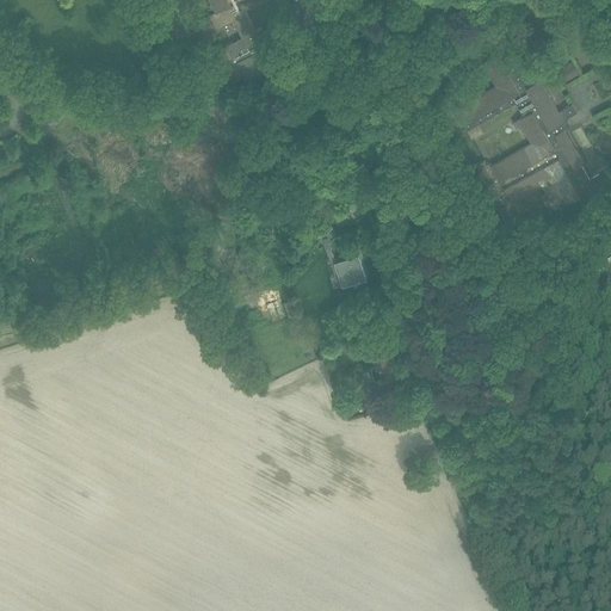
[(155,0),(180,48),(234,20),(242,37),(213,53),(228,84),(245,75),(246,78),(261,71),(261,73),(279,63),(261,28),(255,30),(246,11),(265,0),(155,0)]
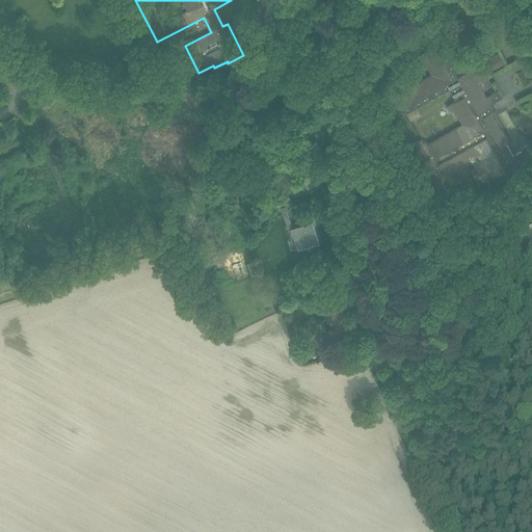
[(460,45),(466,41),(459,28),(441,38),(447,51),(439,55),(433,47),(421,54),(432,74),(394,96),(401,108),(403,107),(406,113),(449,89),(456,101),(452,103),(463,124),(429,143),(428,143),(429,144),(428,144),(427,142),(425,142),(424,142),(422,139),(415,143),(436,187),(445,183),(444,181),(445,181),(446,179),(445,176),(446,176),(447,177),(447,176),(473,161),(477,168),(472,170),(481,188),(489,183),(487,179),(493,176),(494,177),(506,170),(504,167),(508,165),(512,173),(531,161),(531,148),(530,143),(522,149),(523,151),(513,155),(507,143),(508,142),(488,107),(491,105),(490,104),(503,97),(499,89),(498,89),(499,90),(486,98),(471,69),(461,74),(455,62),(467,56),(460,45)]
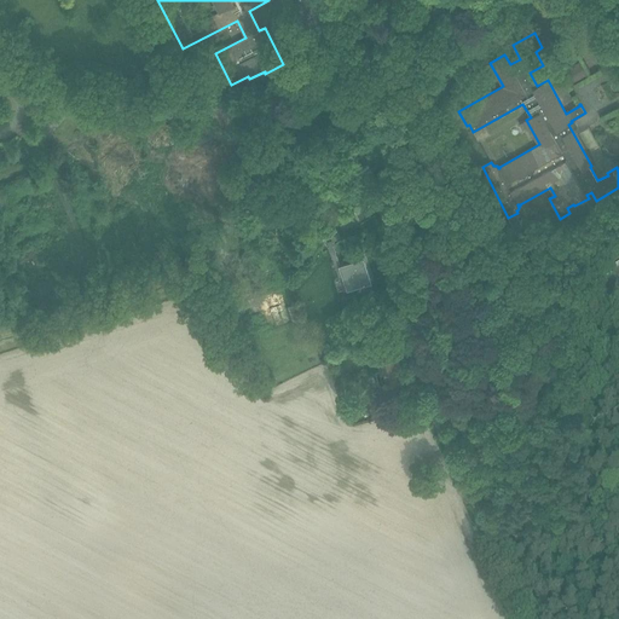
[(567,69),(573,80),(586,73),(580,62),(567,69)]
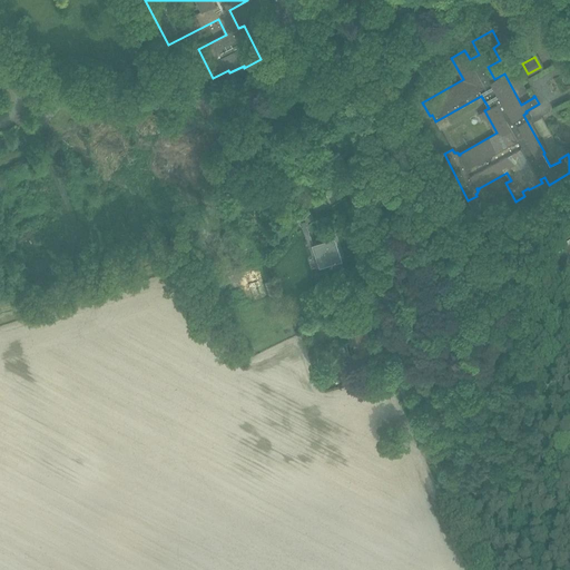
[(314,218),(307,207),(293,216),(301,227),(305,224),(308,222),(314,218)]
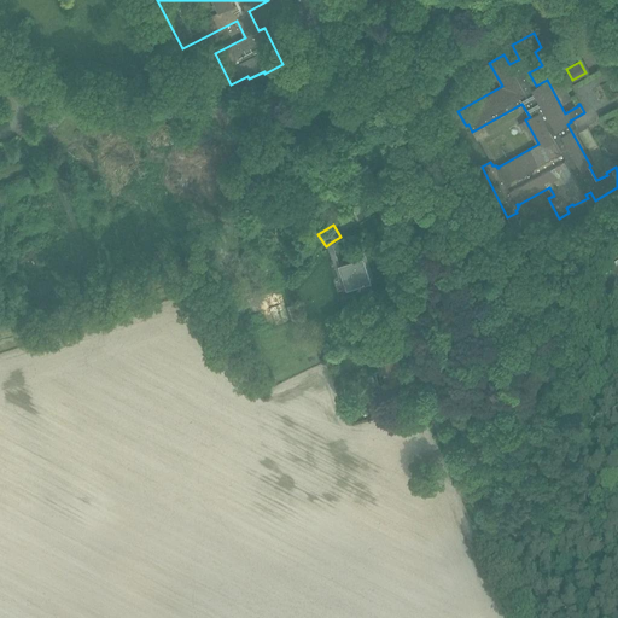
[(365,257),(354,261),(343,263),(350,287),(372,280),(365,257)]
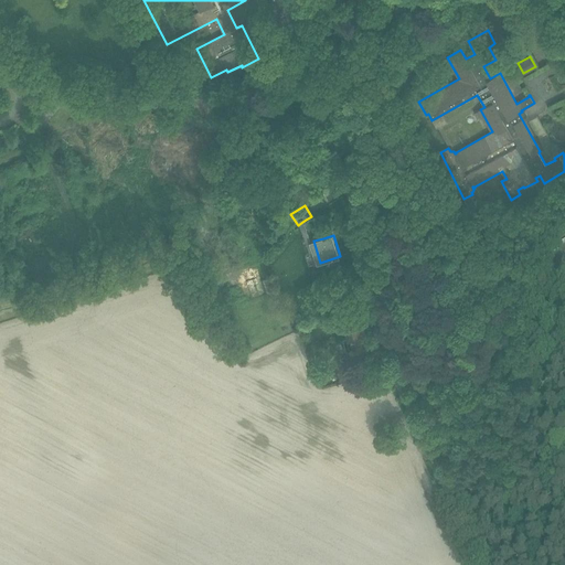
[(342,319),(348,339),(364,333),(361,321),(351,323),(349,317),(342,319)]
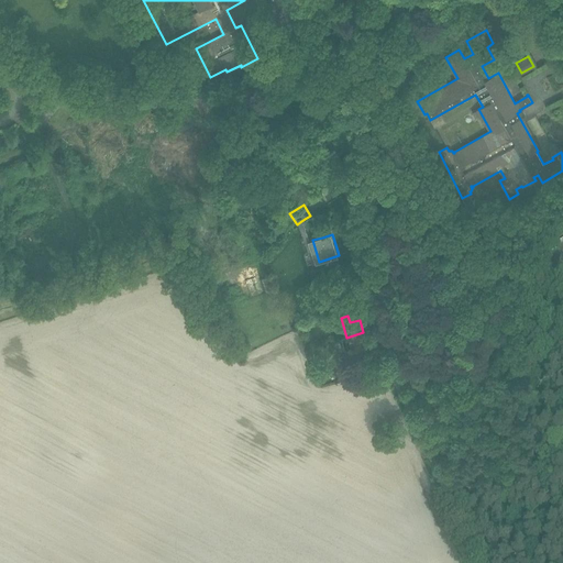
[(363,332),(346,338),(350,350),(348,351),(350,360),(364,355),(362,346),(366,345),(363,332)]
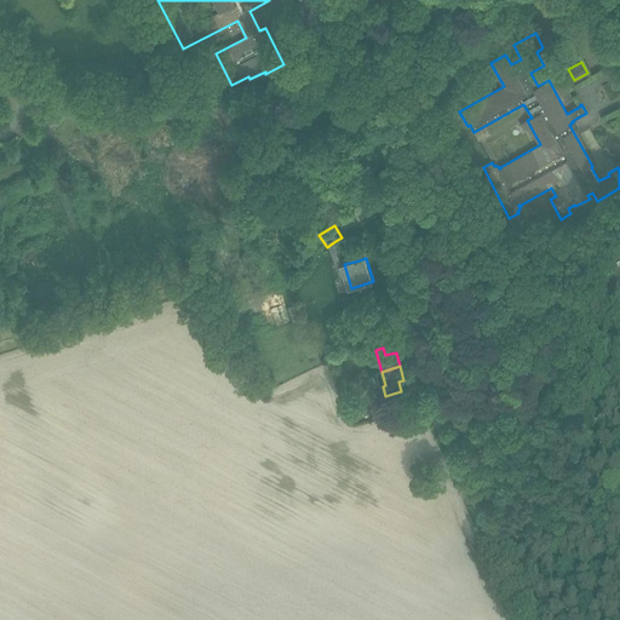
[(394,411),(391,401),(374,406),(378,415),(394,411)]
